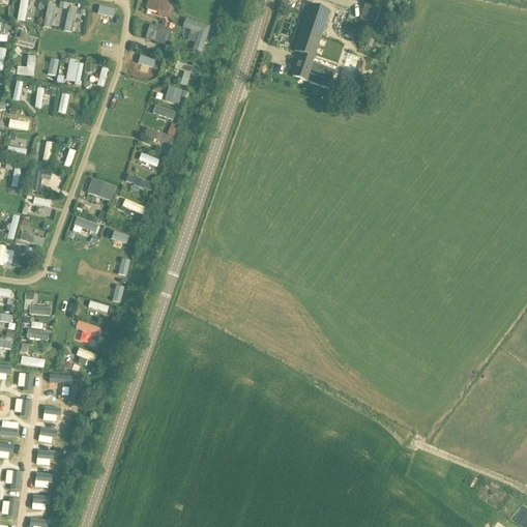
[(18,0),(18,20),(27,20),(27,0),(18,0)]
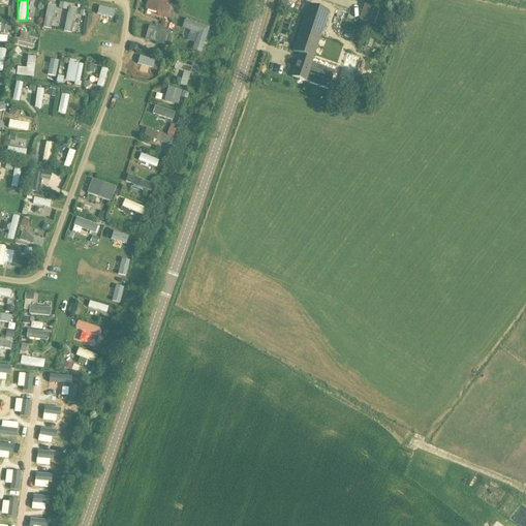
[(199,0),(199,12),(214,12),(215,0),(199,0)]
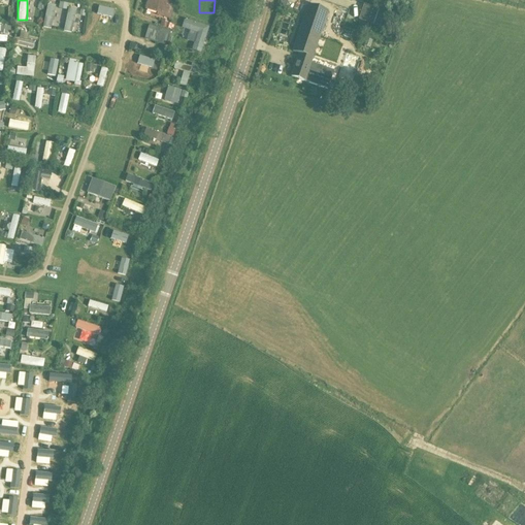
[(42,27),(51,28),(56,2),(47,1),(42,27)]
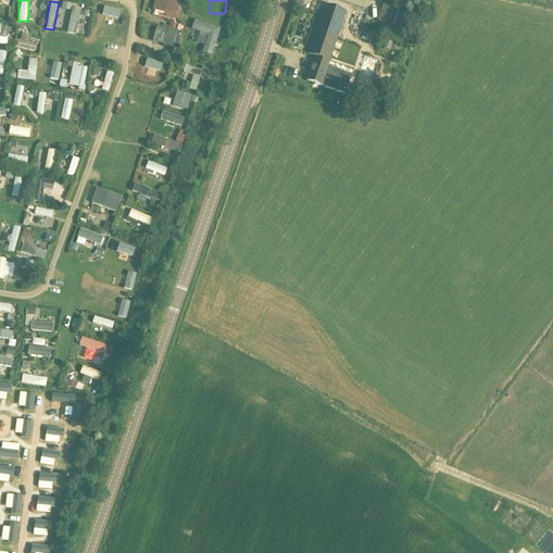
[(347,77),(322,68),(342,9),(323,2),(305,52),(313,54),(304,78),(342,91),(347,77)]
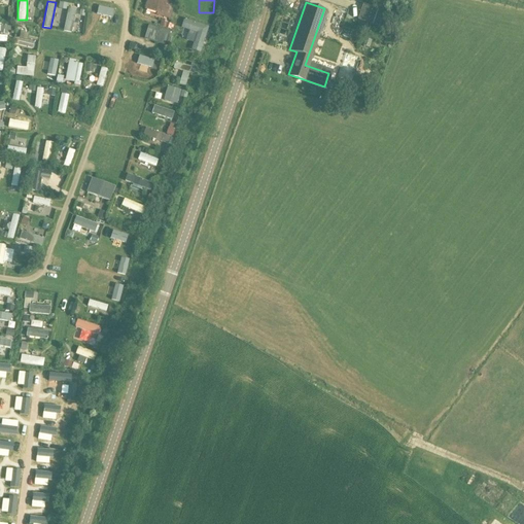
[(360,2),(355,18),(377,24),(382,9),(360,2)]
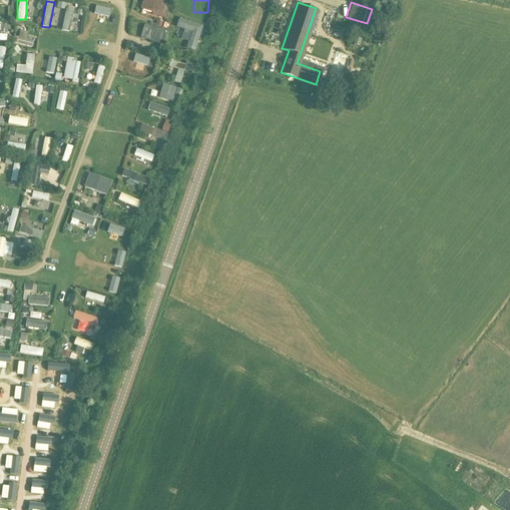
[(70,31),(75,6),(57,3),(55,11),(64,12),(61,30),(70,31)]
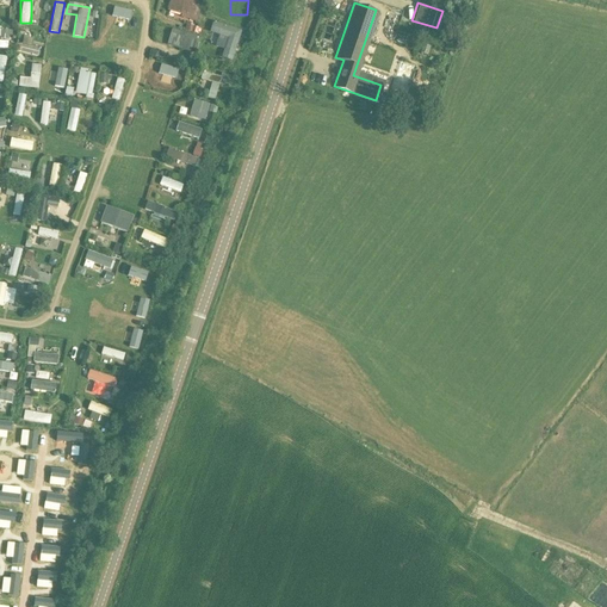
[(321,19),(310,48),(319,51),(329,22),(321,19)]
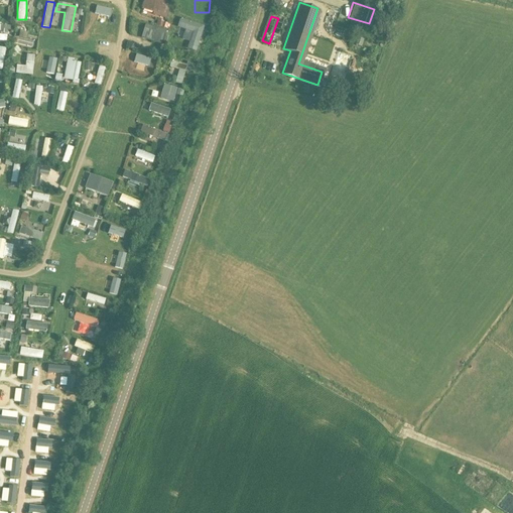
[(199,48),(203,21),(179,18),(178,26),(184,27),(183,37),(189,37),(188,47),(199,48)]
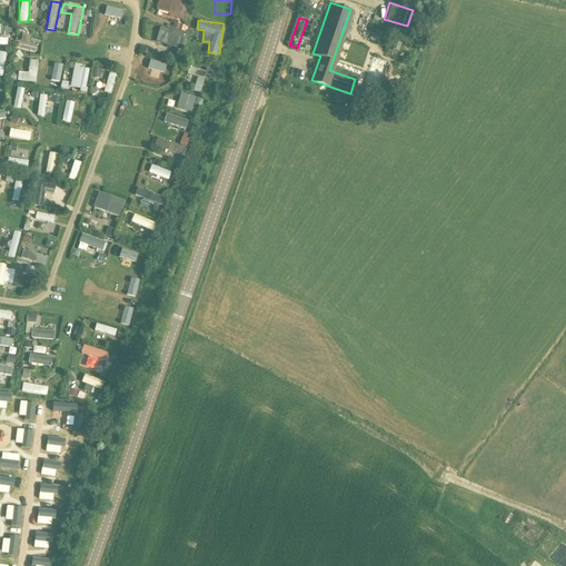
[(157,40),(178,45),(180,32),(159,28),(157,40)]
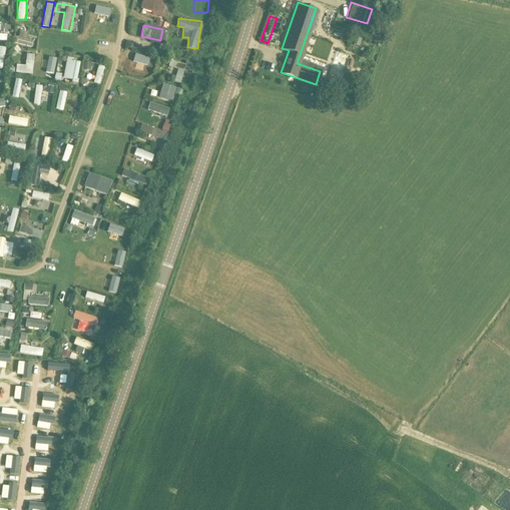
[(32,46),(33,39),(16,35),(15,43),(32,46)]
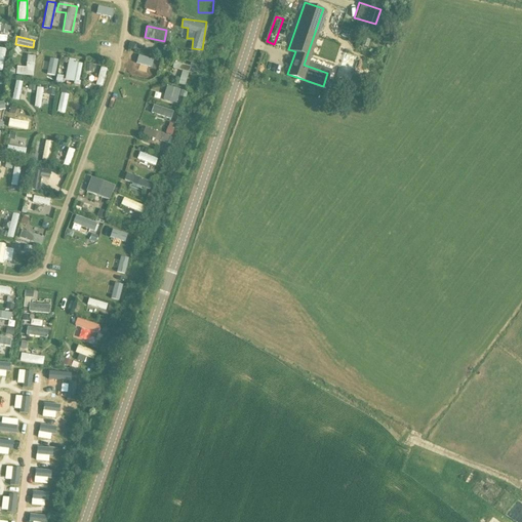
[(26,65),(16,65),(16,73),(34,73),(34,53),(26,53),(26,65)]
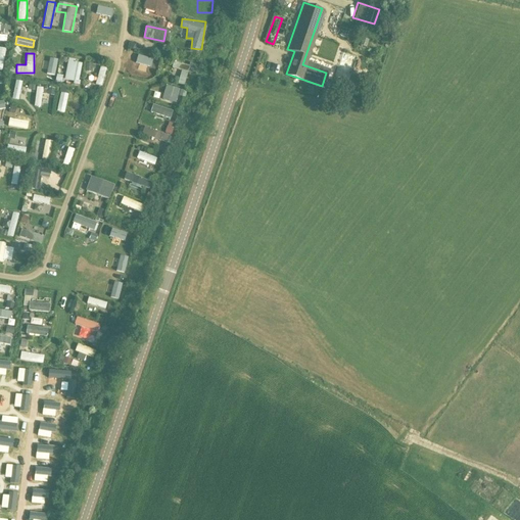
[(155,63),(156,57),(136,54),(135,60),(155,63)]
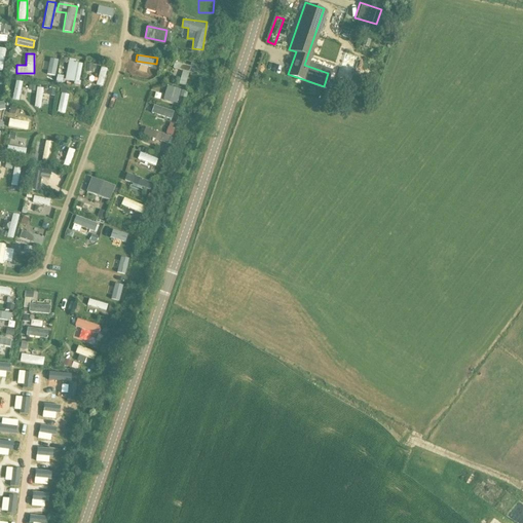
[(66,77),(78,80),(82,61),(70,58),(66,77)]
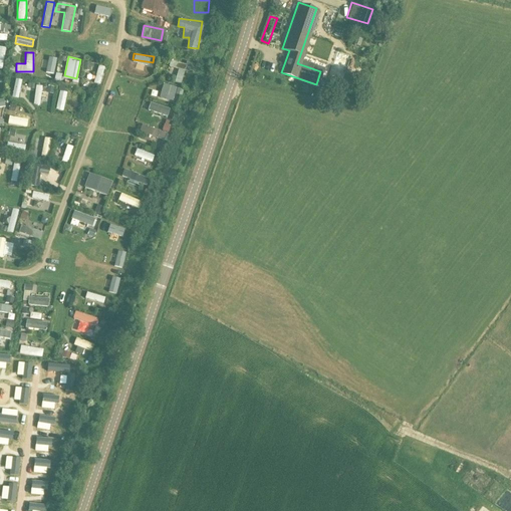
[(60,77),(60,73),(58,73),(58,58),(50,58),(49,76),(60,77)]
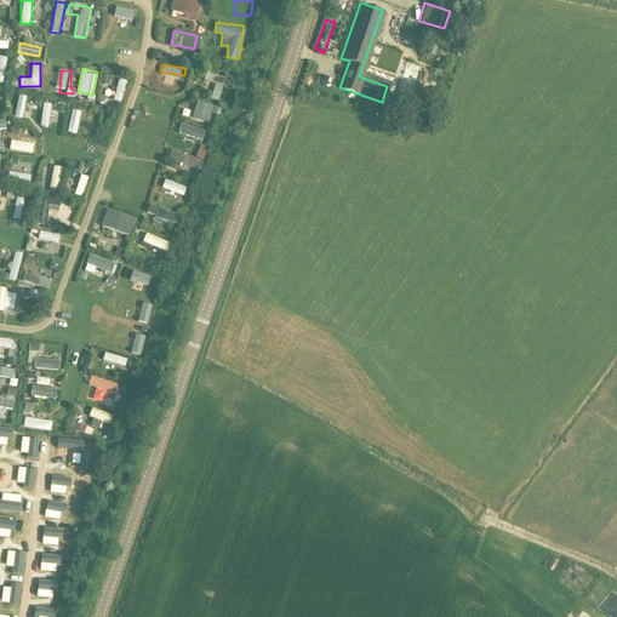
[(207,78),(206,76),(206,87),(213,89),(212,100),(223,101),(227,73),(209,72),(207,78)]
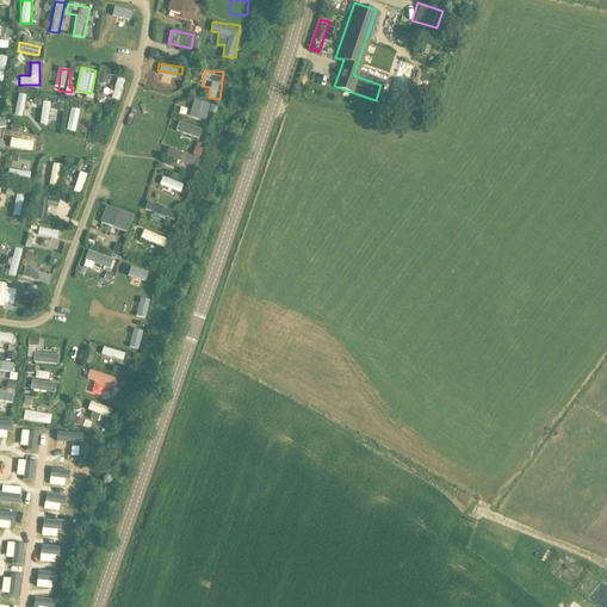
[(111,97),(121,100),(127,79),(117,75),(111,97)]
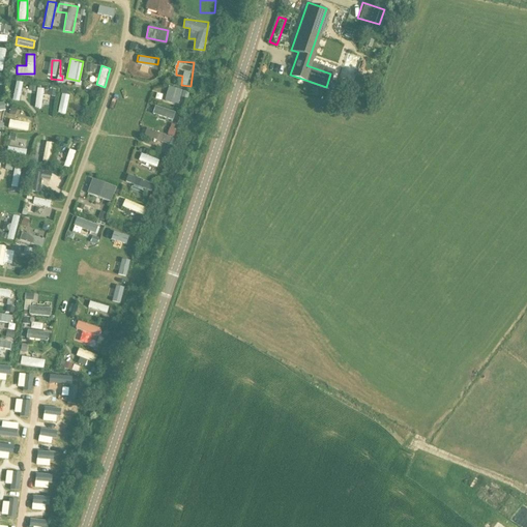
[(13,100),(21,100),(22,80),(15,80),(13,100)]
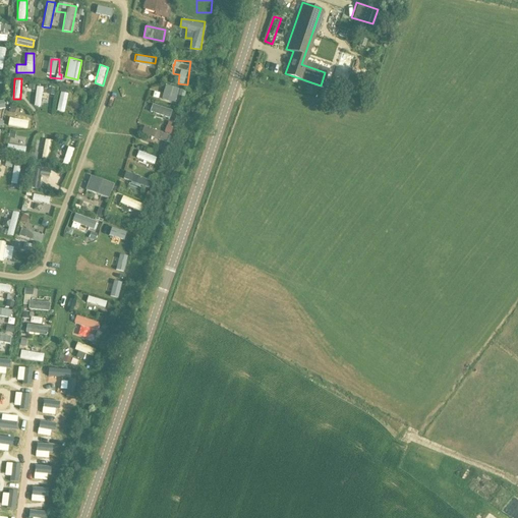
[(166,82),(162,96),(176,100),(179,85),(166,82)]
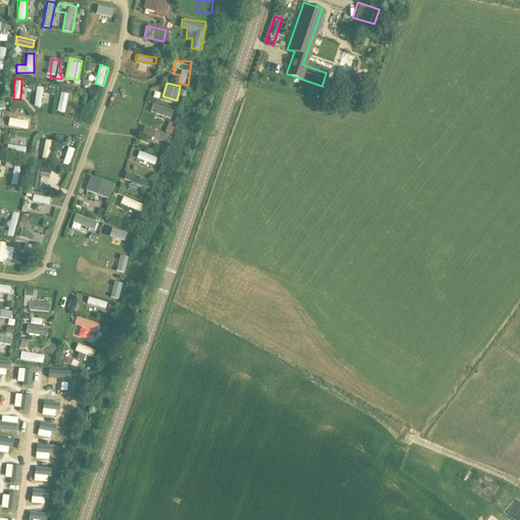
[(35,104),(43,104),(44,86),(36,86),(35,104)]
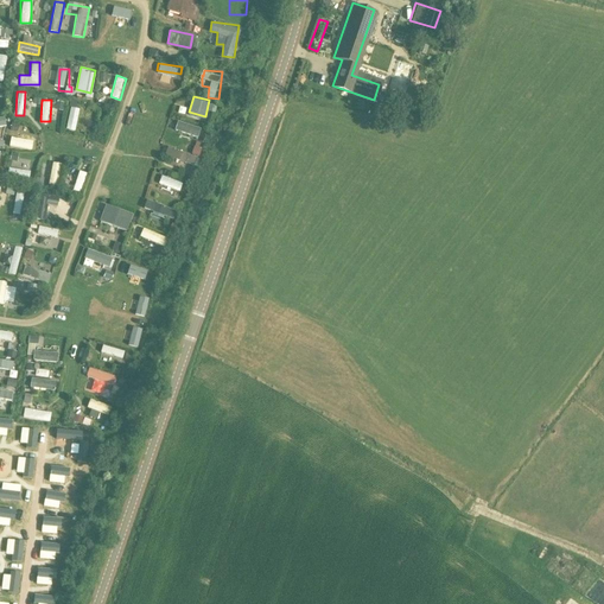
[(77,105),(68,103),(64,125),(72,127),(77,105)]
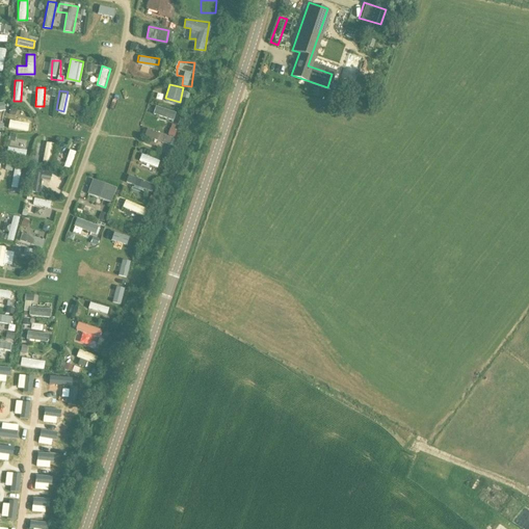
[(18,110),(9,110),(9,121),(18,121),(18,110)]
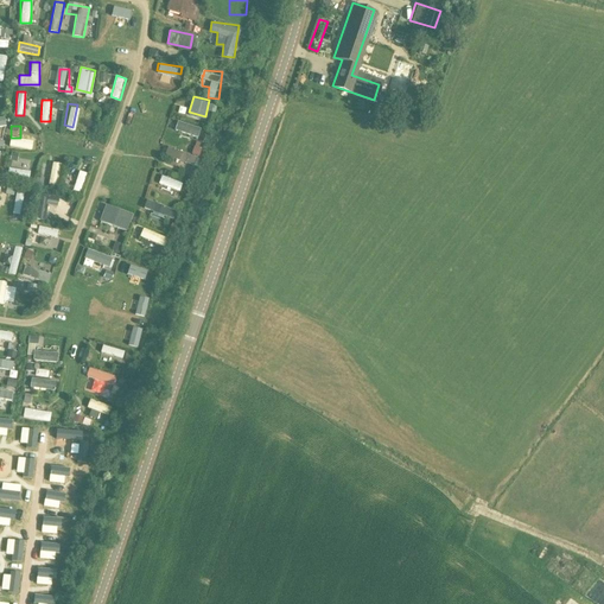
[(190,129),(186,138),(197,141),(199,133),(190,129)]
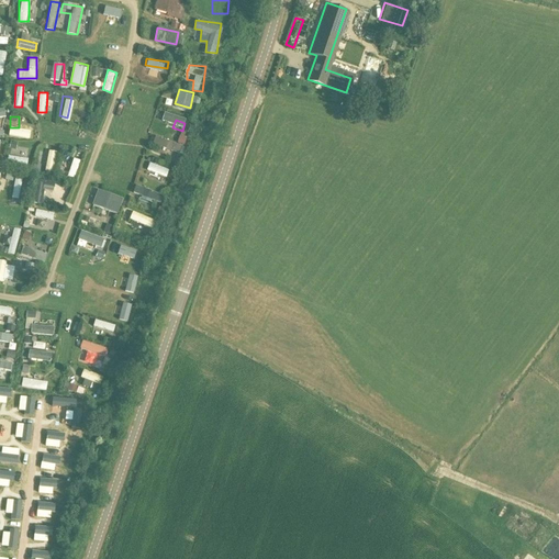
[(180,153),(183,143),(156,134),(153,144),(180,153)]
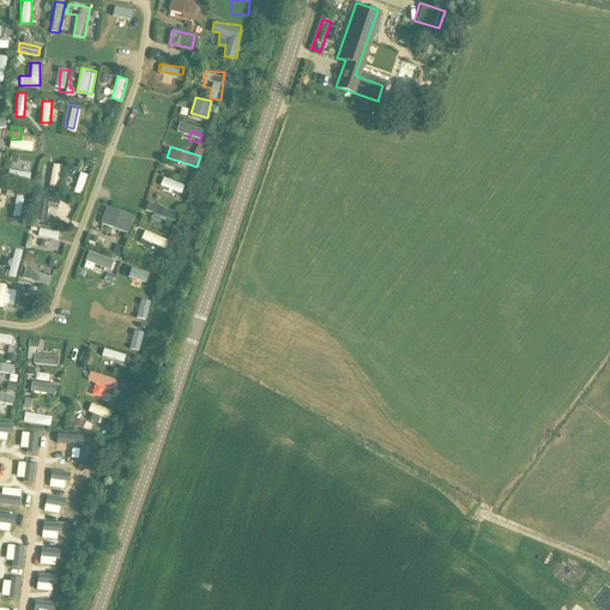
[(30,180),(31,170),(10,168),(8,177),(30,180)]
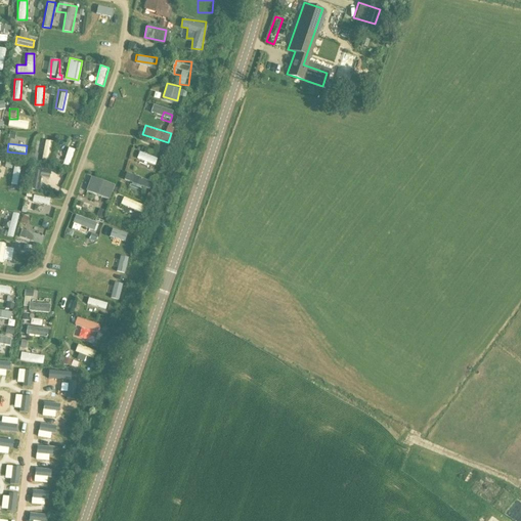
[(70,165),(75,147),(69,145),(62,163),(70,165)]
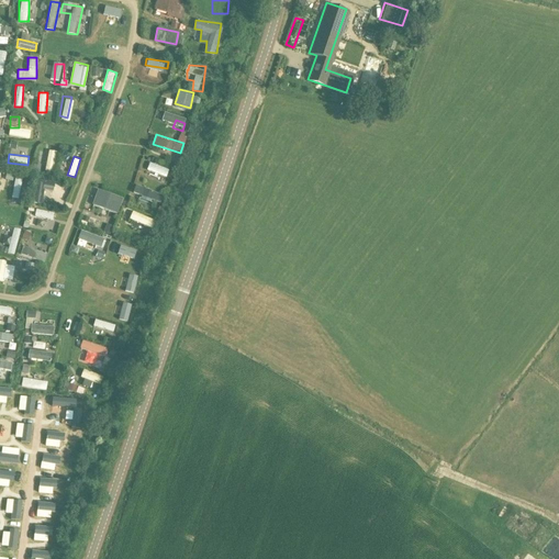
[(147,170),(168,177),(171,168),(151,161),(147,170)]
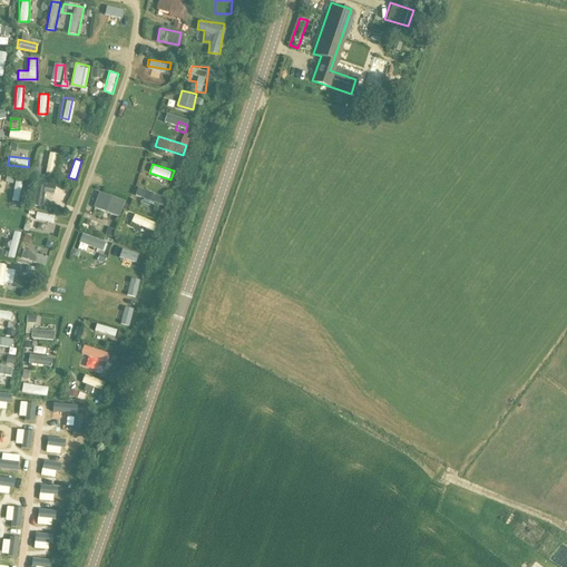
[(16,178),(12,199),(20,201),(23,179),(16,178)]
